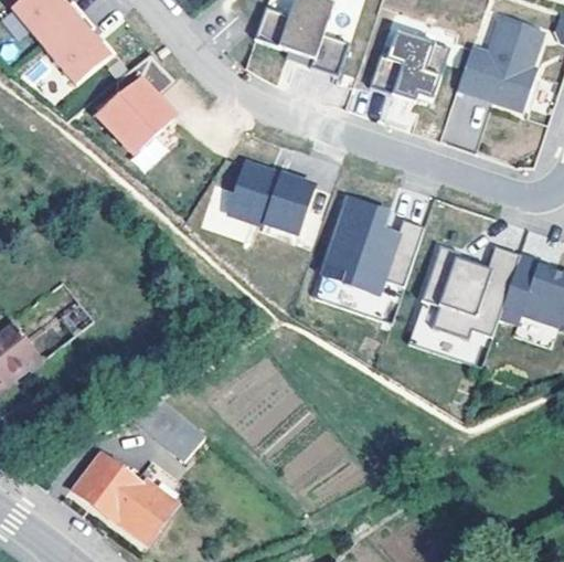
[(27,0),(13,11),(45,49),(85,16),(74,2),(68,7),(63,0),(27,0)]
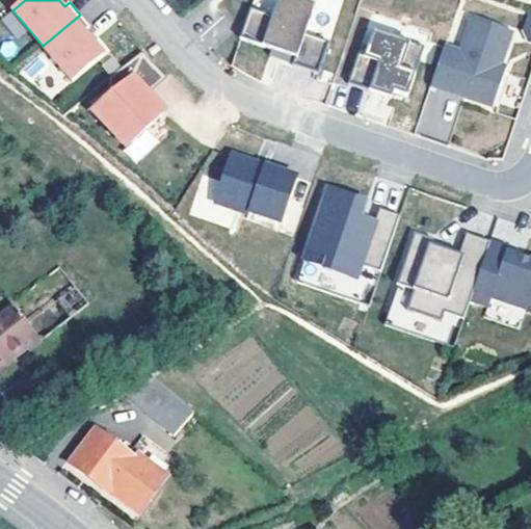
[(296,53),(293,61),(318,70),(328,38),(304,30),(315,0),(276,0),(273,12),(250,5),(241,34),(272,45),(296,53)]
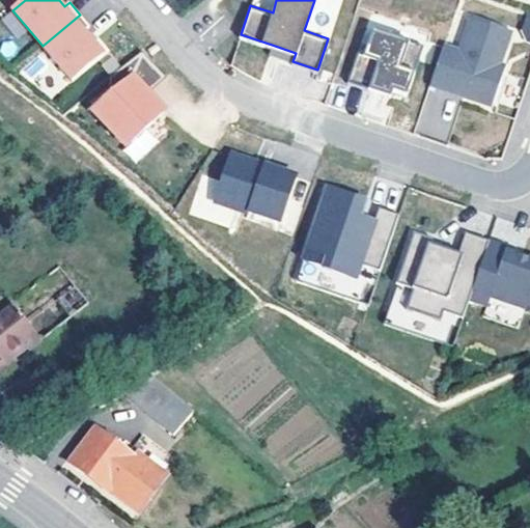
[(272,10),(274,0),(257,0),(256,5),(272,10)]
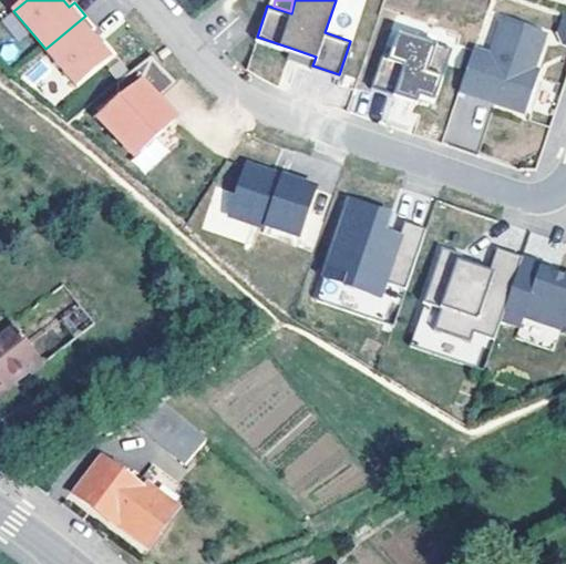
[(491,51),(474,45),(460,89),(485,98),(486,94),(496,98),(495,101),(526,111),(541,68),(534,65),(546,29),(503,13),(491,51)]
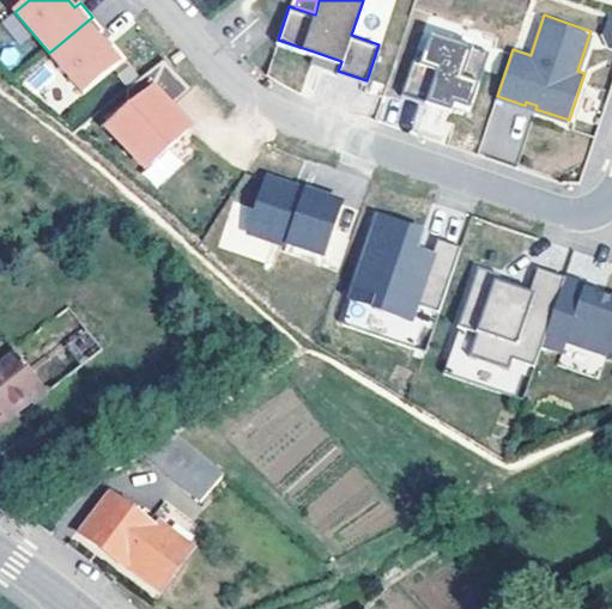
[(92,17),(49,53),(84,95),(122,64),(98,36),(104,31),(92,17)]
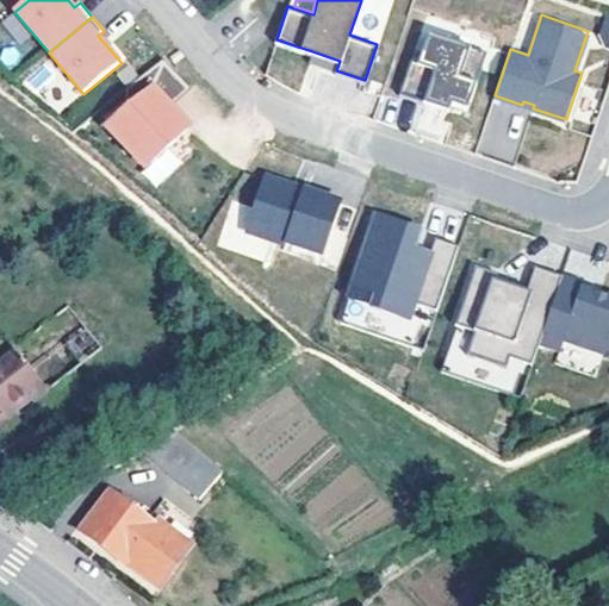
[(412,58),(401,92),(432,102),(435,94),(458,102),(473,107),(492,51),(435,32),(424,63),(412,58)]
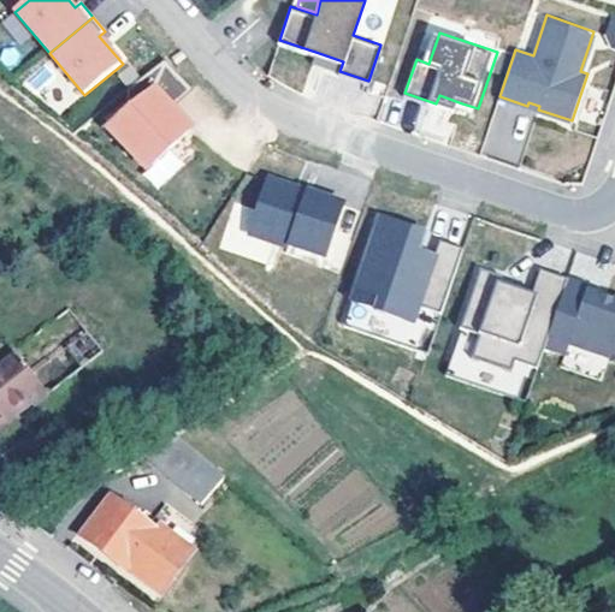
[(315,52),(313,61),(339,71),(343,61),(315,52)]
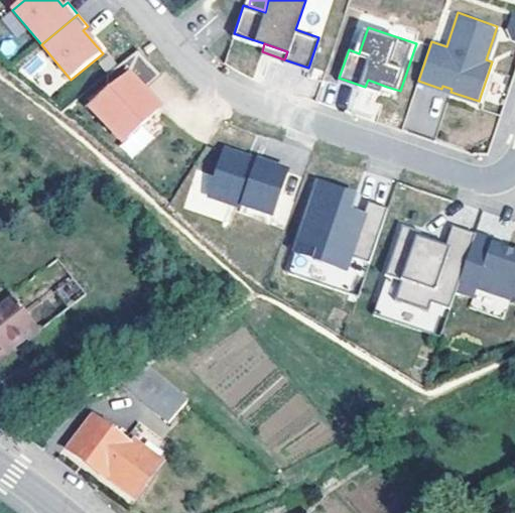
[(159,74),(139,49),(120,65),(128,74),(141,89),(159,74)]
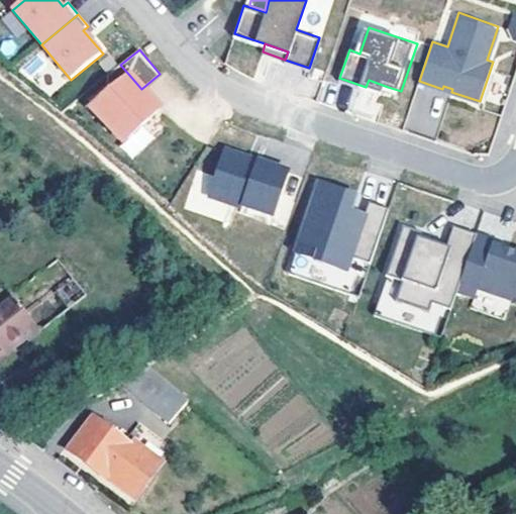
[(111,73),(110,89),(128,74),(120,65),(111,73)]
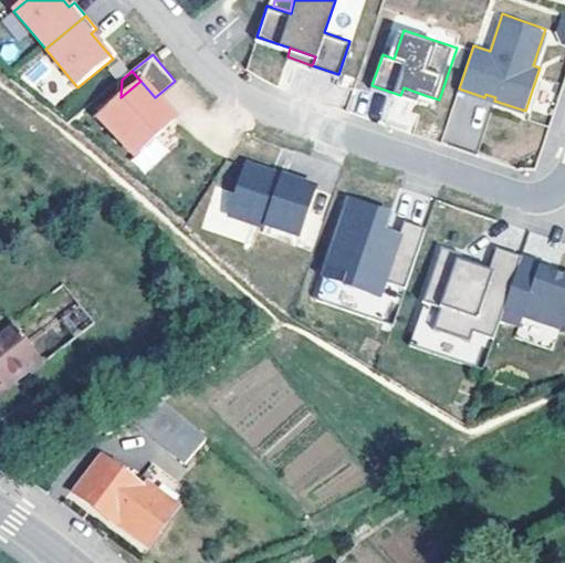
[(121,97),(98,115),(134,157),(176,123),(155,97),(140,81),(121,97)]
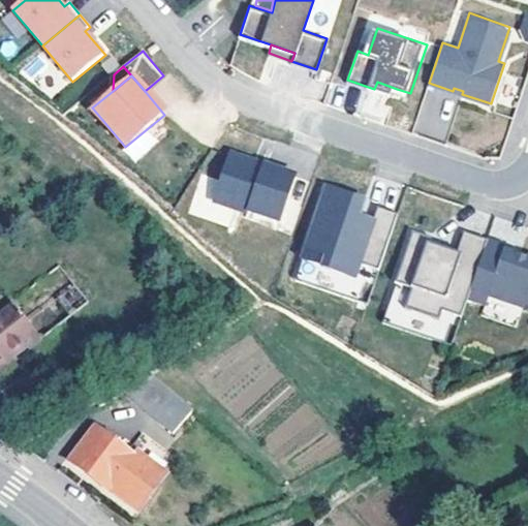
[(377,82),(374,89),(395,96),(397,89),(377,82)]
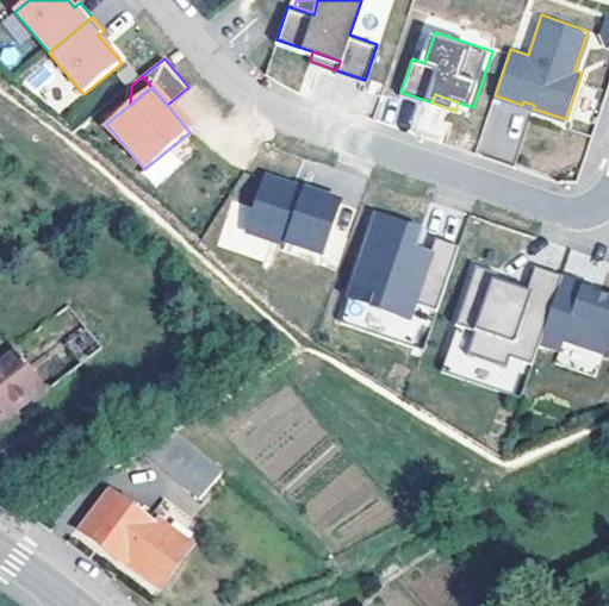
[(265,177),(248,230),(322,255),(340,200),(305,188),(304,191),(265,177)]
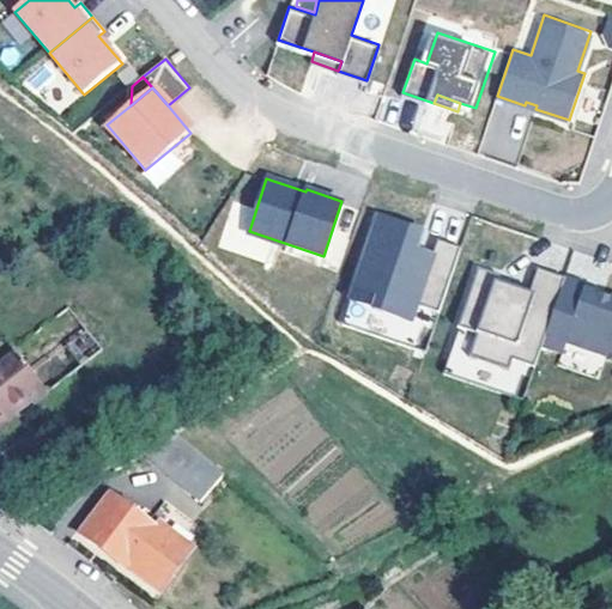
[(423,230),(380,215),(355,287),(379,296),(374,309),(412,321),(417,305),(440,312),(461,247),(438,238),(432,254),(429,267),(412,261),(417,248),(423,230)]
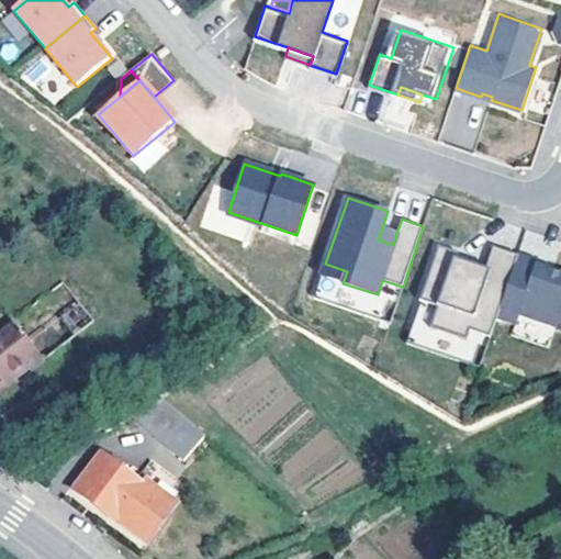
[(378,239),(393,245),(396,233),(382,227),(378,239)]
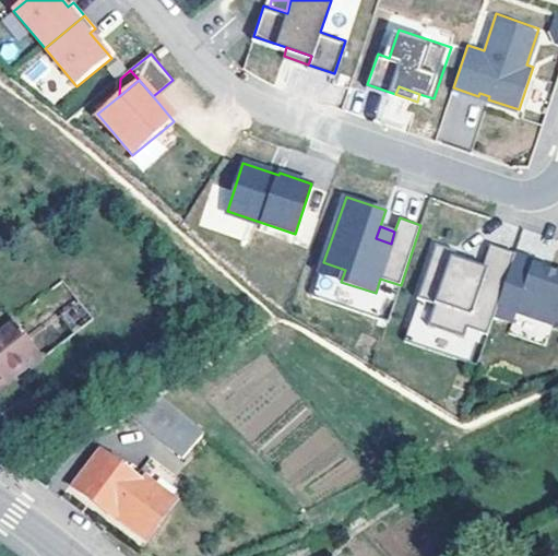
[(437,244),(418,297),(436,303),(429,324),(463,336),(466,327),(487,334),(494,315),(515,252),(490,244),(482,268),(479,275),(450,265),(452,258),(454,250),(437,244)]
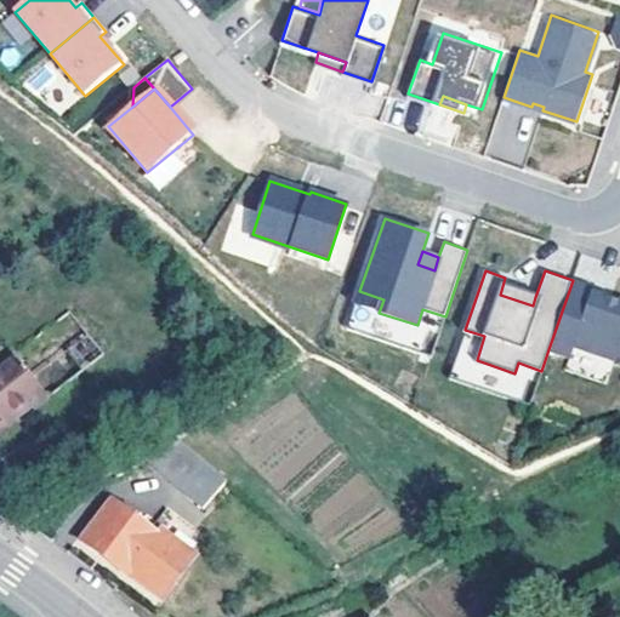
[(573,280),(549,349),(570,356),(573,346),(614,359),(615,354),(619,355),(619,301),(592,292),(595,287),(573,280)]
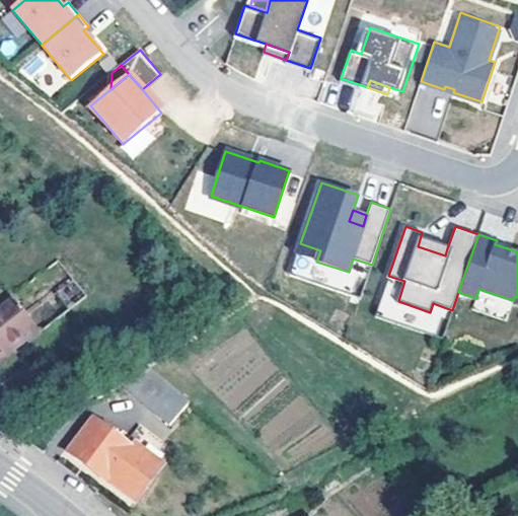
[(420,239),(418,246),(445,255),(447,248),(420,239)]
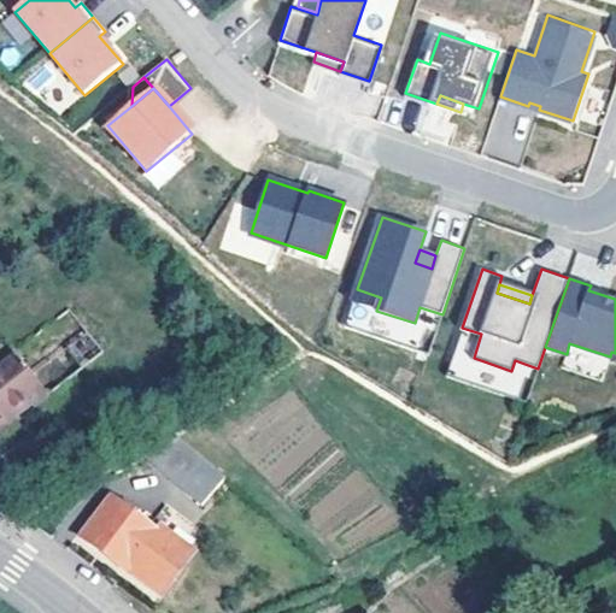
[(381,298),(357,289),(345,325),(429,353),(443,314),(420,307),(415,323),(376,311),(381,298)]
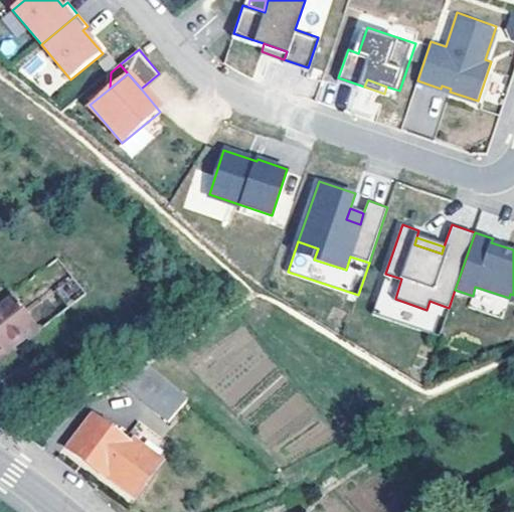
[(379,294),(372,313),(440,336),(446,316),(426,310),(395,299),(379,294)]
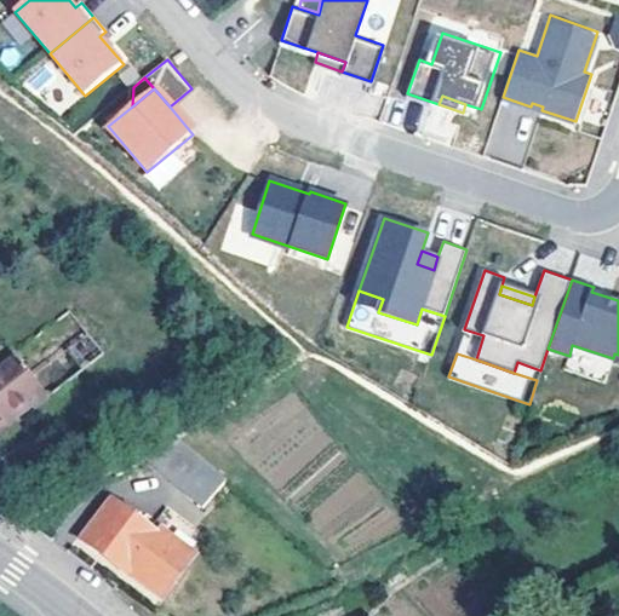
[(0,429),(46,392),(16,356),(0,368),(0,429)]
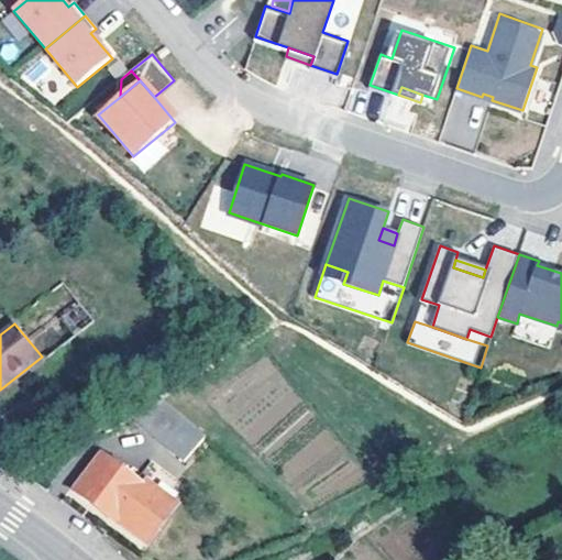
[(184,461),(205,436),(163,398),(130,416),(184,461)]
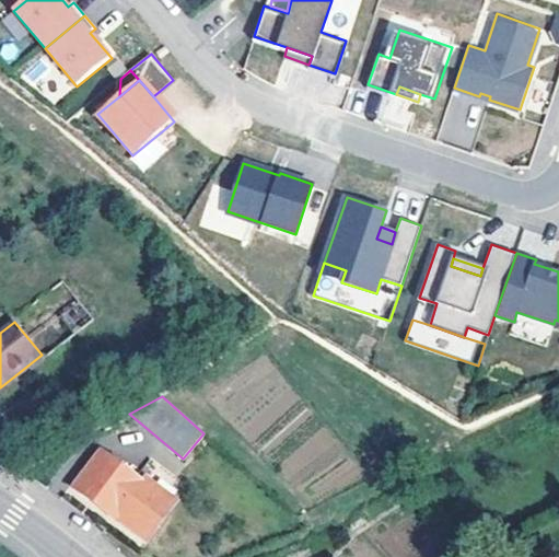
[(96,449),(71,486),(113,517),(115,513),(146,535),(172,497),(139,474),(137,478),(96,449)]
